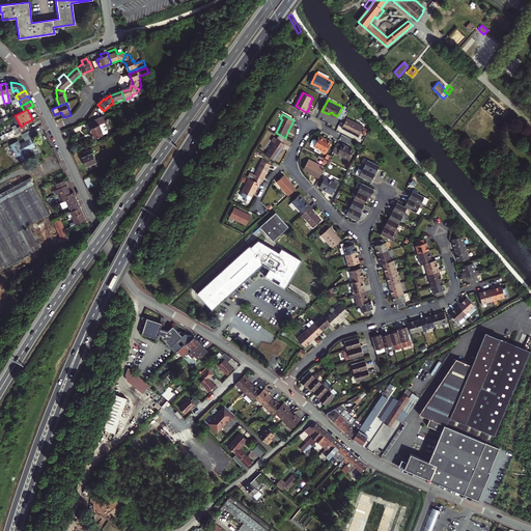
[(95,140),(105,136),(101,127),(109,123),(106,117),(88,124),(92,134),(90,135),(91,138),(93,137),(95,140)]
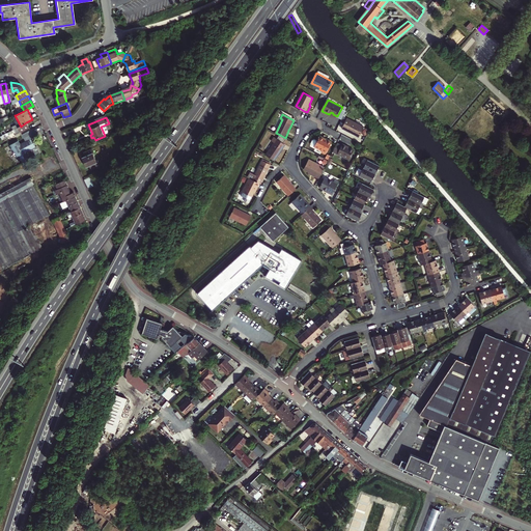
[(364,127),(347,118),(342,129),(359,137),(364,127)]
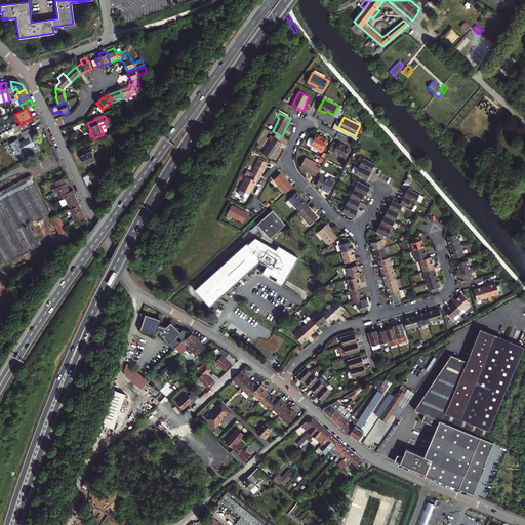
[(13,131),(16,136),(19,134),(21,133),(22,133),(21,130),(29,126),(26,121),(21,125),(18,126),(13,128),(6,132),(3,134),(2,134),(3,136),(13,131)]
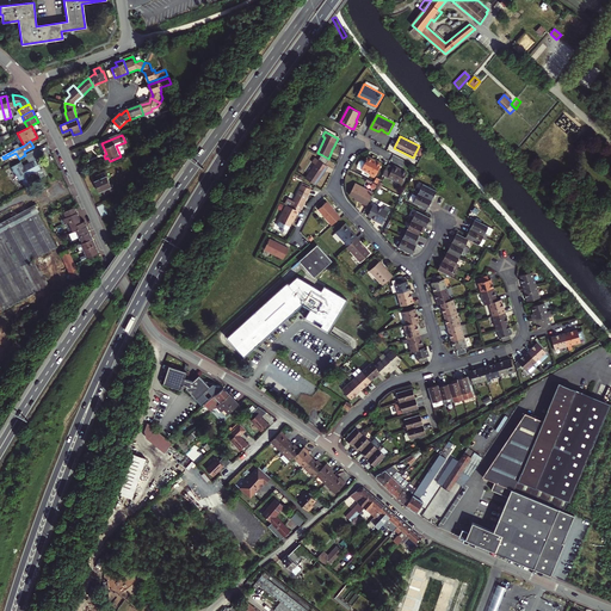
[(43,156),(38,148),(25,155),(24,155),(26,159),(29,164),(23,167),(20,162),(12,167),(13,171),(12,173),(14,173),(16,176),(14,177),(17,178),(19,181),(22,180),(25,187),(32,184),(28,176),(36,172),(41,180),(45,177),(42,168),(39,170),(35,161),(43,156)]
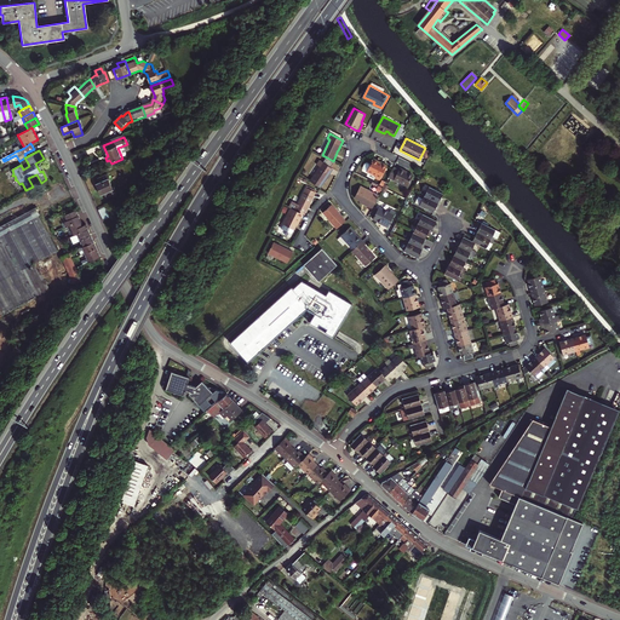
[(313,181),(323,185),(331,172),(332,170),(331,170),(333,165),(332,165),(325,161),(320,159),(319,164),(321,165),(313,181)]
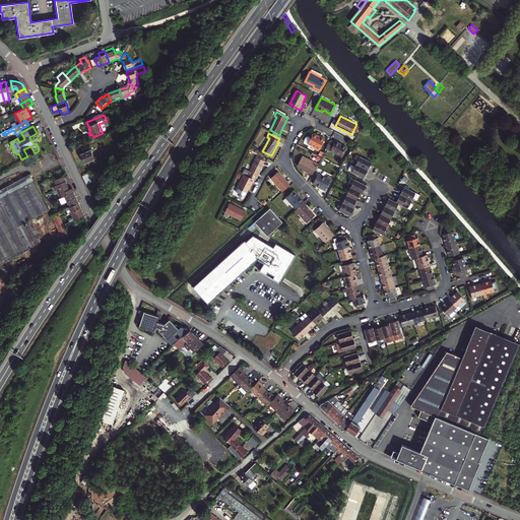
[(319,136),(314,133),(311,138),(309,137),(307,138),(306,141),(306,142),(316,147),(315,149),(319,151),(326,139),(321,137),(321,138),(318,137),(319,136)]
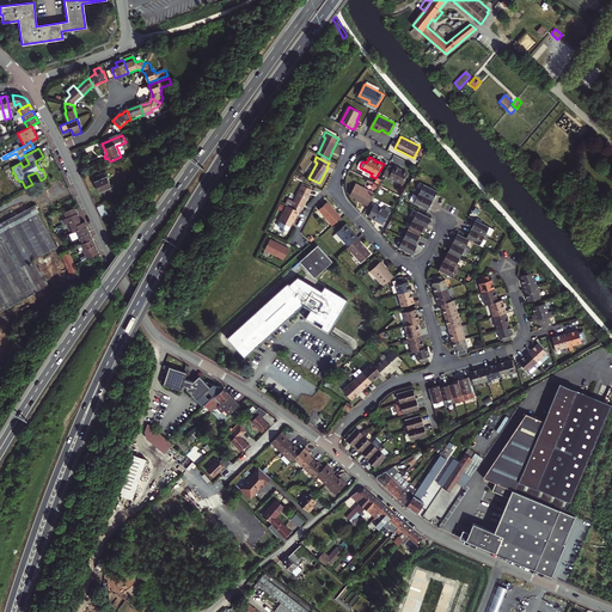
[(390,165),(384,175),(403,184),(408,173),(395,166),(395,167),(390,165)]
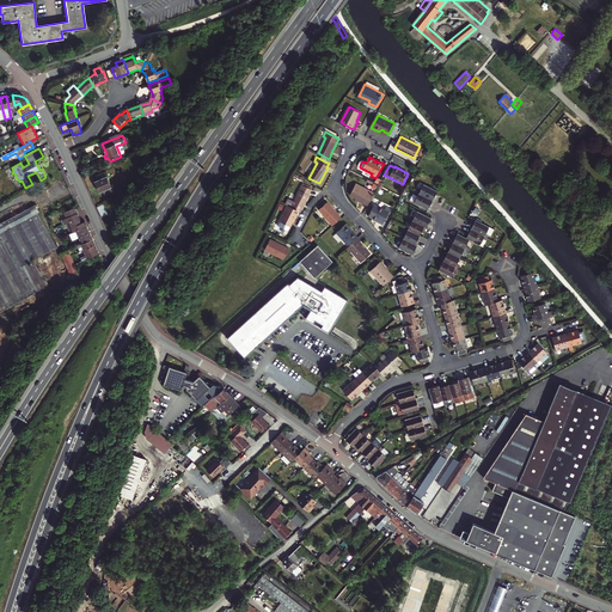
[(105,171),(96,176),(98,181),(95,182),(99,194),(103,193),(104,196),(115,193),(112,188),(111,188),(106,177),(108,177),(105,171)]
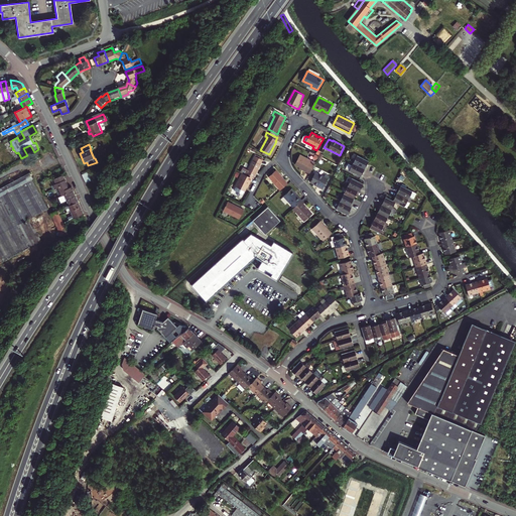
[(310,173),(316,163),(300,154),(295,164),(304,168),(303,170),(310,173)]
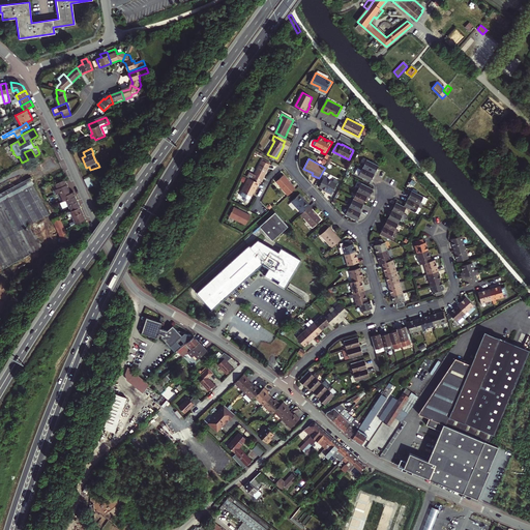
[(362,164),(361,167),(376,174),(380,166),(367,159),(364,166),(362,164)]
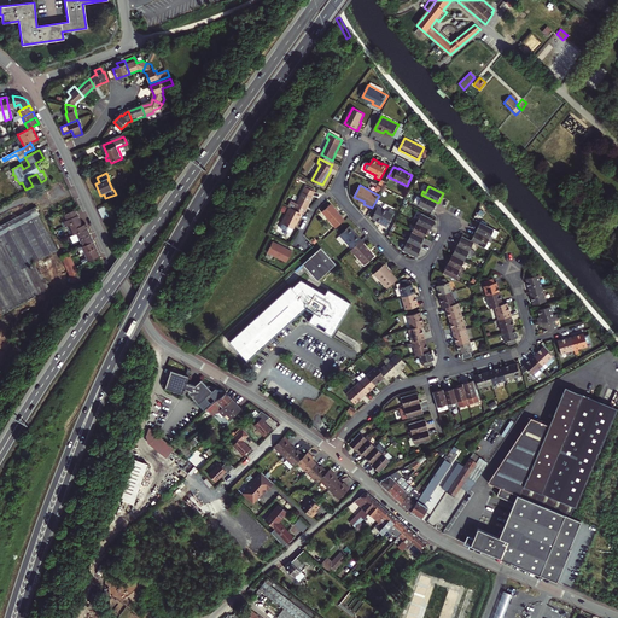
[(305,187),(295,209),(303,214),(304,214),(315,192),(305,187)]
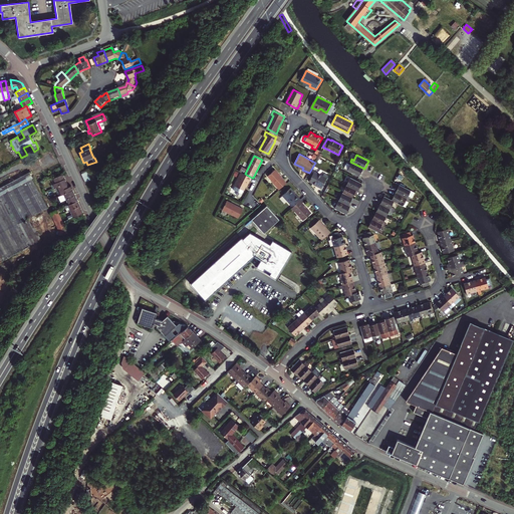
[(360,177),(364,169),(350,162),(349,164),(347,163),(345,168),(345,169),(348,170),(348,171),(360,177)]
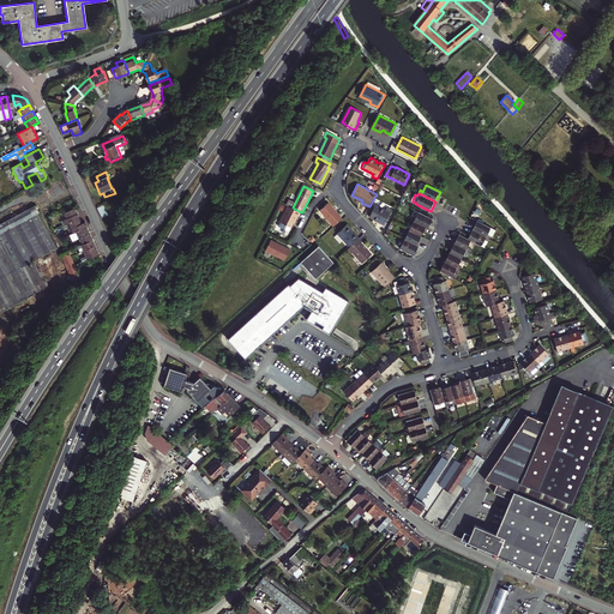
[(333,227),(343,220),(335,210),(335,209),(330,203),(320,211),(327,218),(326,218),(333,227)]
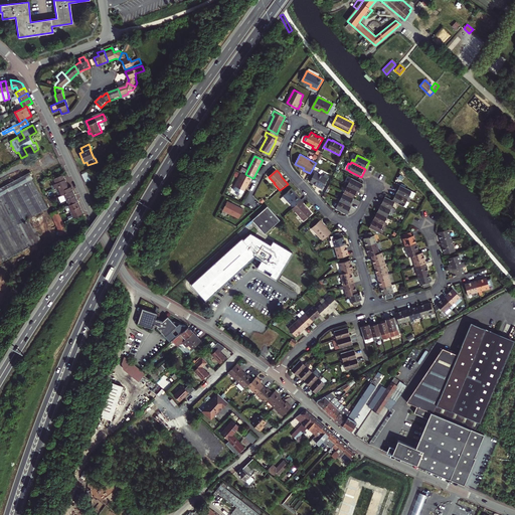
[(80,174),(82,180),(90,177),(89,175),(88,171),(80,174)]
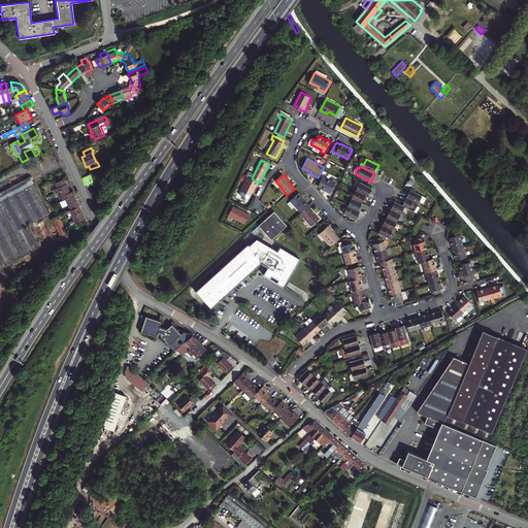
[(34,183),(31,176),(29,177),(0,192),(0,265),(2,269),(43,248),(31,225),(50,215),(33,184),(34,183)]
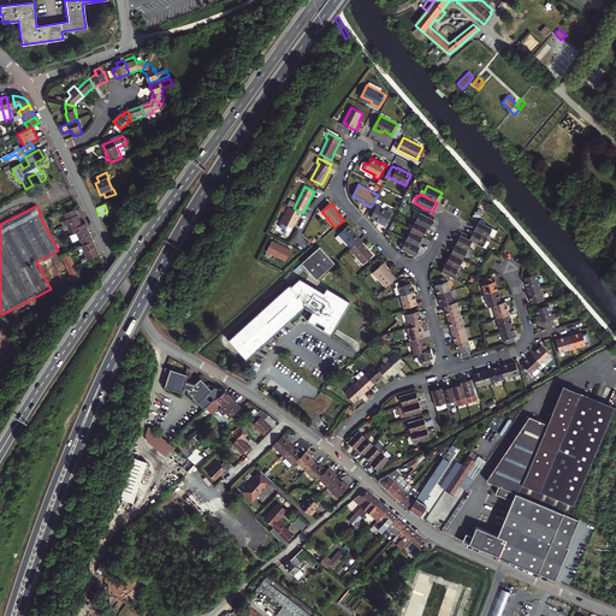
[(388,211),(377,206),(371,217),(380,223),(380,224),(385,226),(392,211),(389,208),(388,211)]
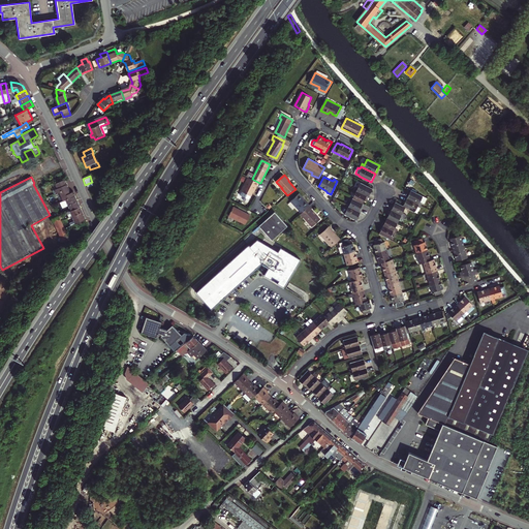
[(55,192),(57,191),(59,196),(62,195),(64,200),(60,203),(63,208),(67,206),(72,216),(80,205),(79,203),(75,195),(74,194),(74,195),(72,190),(69,191),(69,189),(65,182),(63,178),(54,183),(55,187),(53,189),(55,192)]
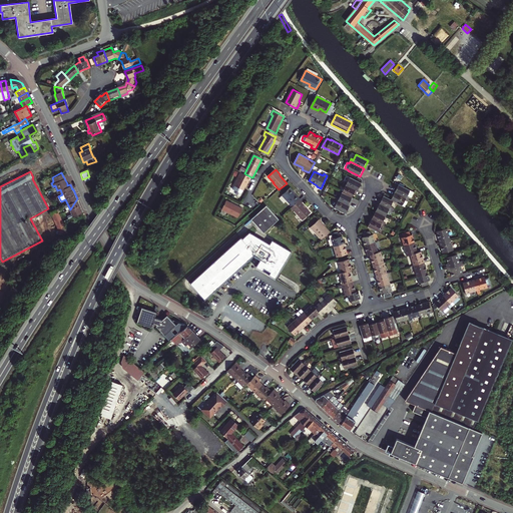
[(244,173),(241,172),(234,185),(244,190),(247,183),(248,184),(251,177),(244,173)]
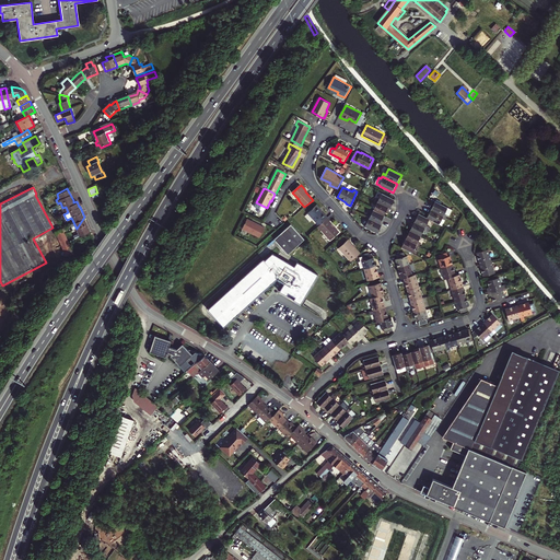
[(375,197),(374,200),(391,209),(395,200),(381,193),(377,199),(375,197)]
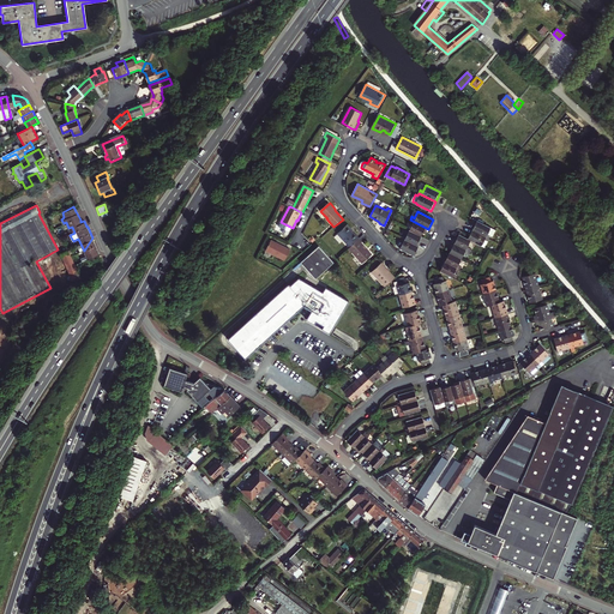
[(411,223),(408,229),(422,236),(425,232),(426,233),(428,229),(410,220),(409,222),(411,223)]
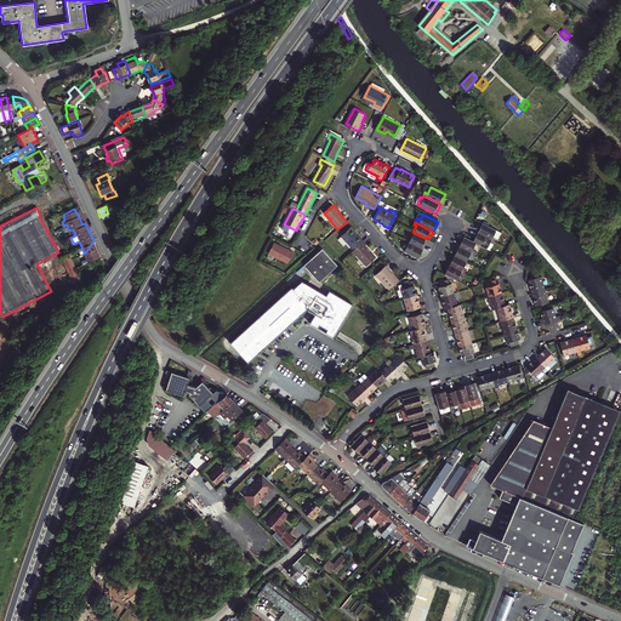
[(484,224),(479,233),(495,241),(496,239),(494,238),(494,237),(499,238),(501,232),(497,231),(490,227),(485,224),(484,224)]
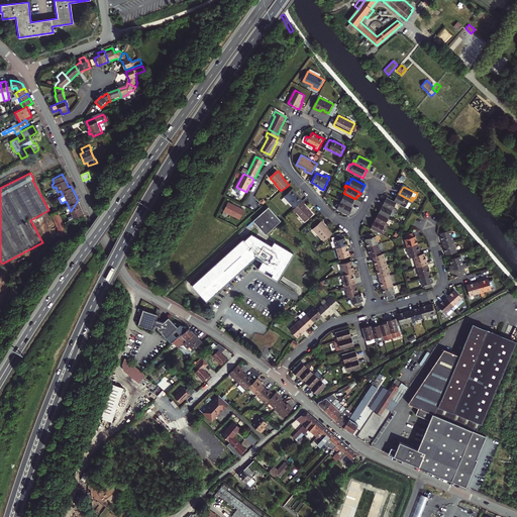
[(284,197),(294,208),(302,202),(303,201),(293,189),(284,197)]
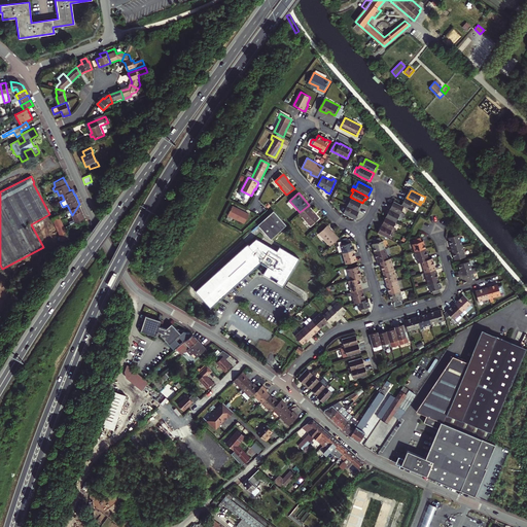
[(362,203),(350,197),(347,202),(345,201),(344,204),(359,212),(361,208),(360,207),(362,203)]
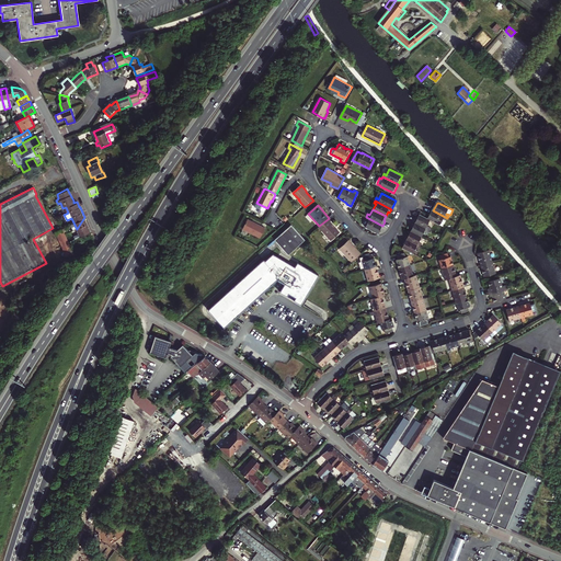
[(431,220),(441,226),(444,219),(446,220),(447,218),(433,210),(428,219),(431,220)]
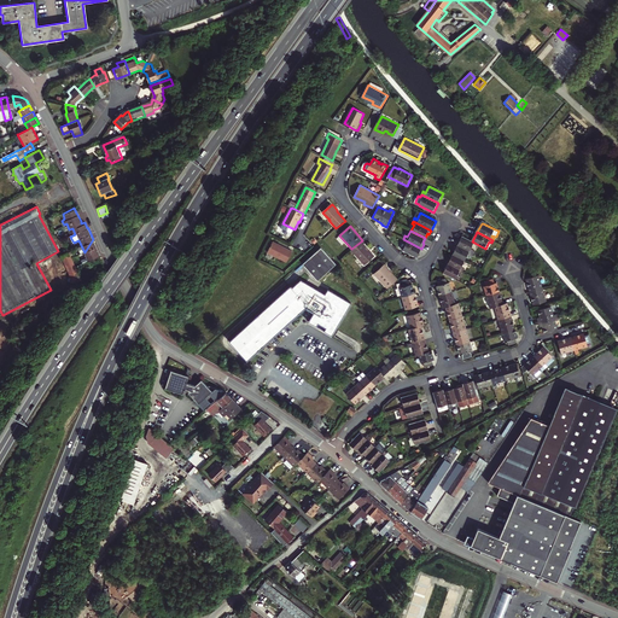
[(471,249),(474,243),(472,242),(462,237),(460,242),(459,240),(456,245),(472,254),(473,250),(471,249)]
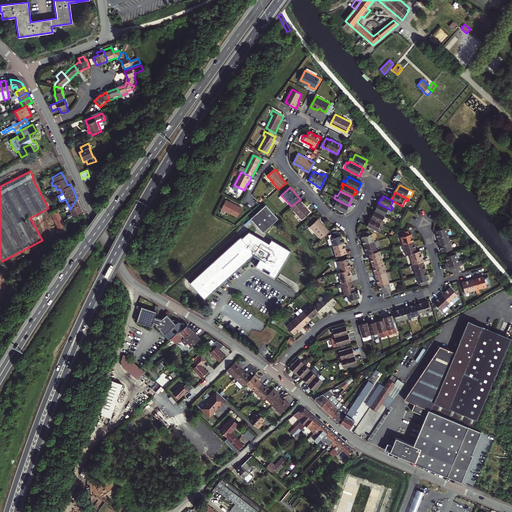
[(77,198),(70,209),(72,213),(67,215),(69,218),(83,211),(81,206),(77,198)]
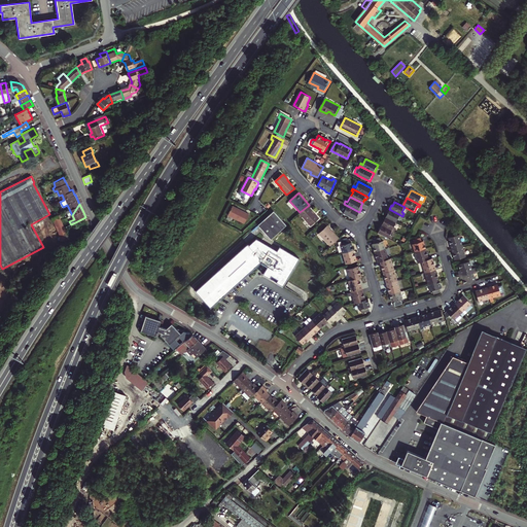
[(359,212),(344,204),(343,206),(345,207),(342,213),(355,219),(359,212)]
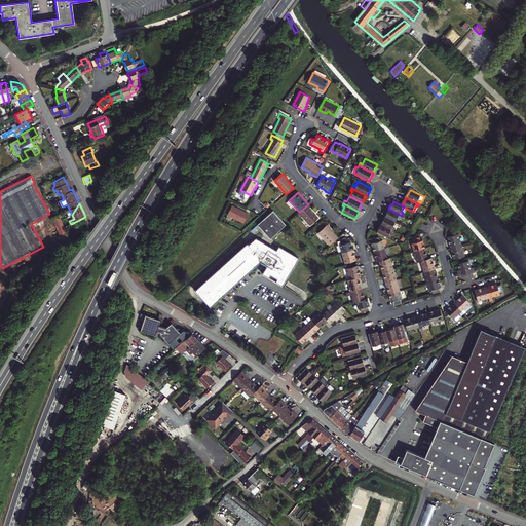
[(249,214),(232,205),(228,215),(245,223),(249,214)]
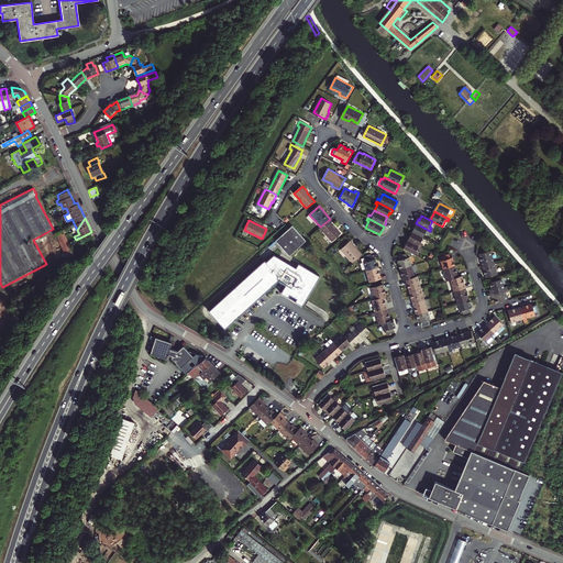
[(320,227),(320,228),(332,242),(341,233),(329,220),(320,227)]
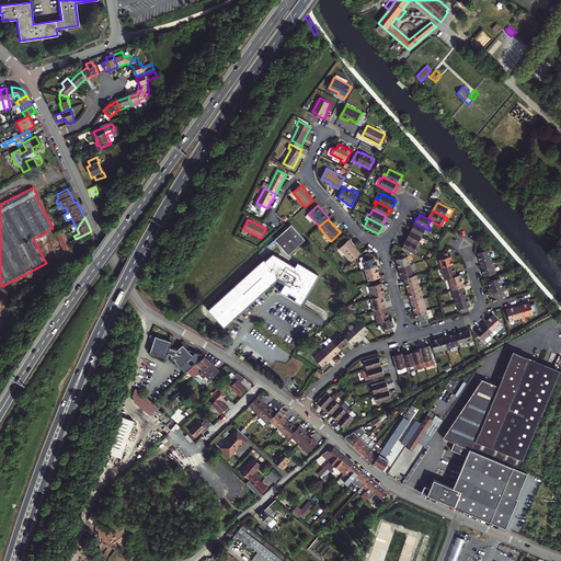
[(411,231),(422,237),(425,231),(427,232),(428,230),(414,222),(412,226),(414,227),(411,231)]
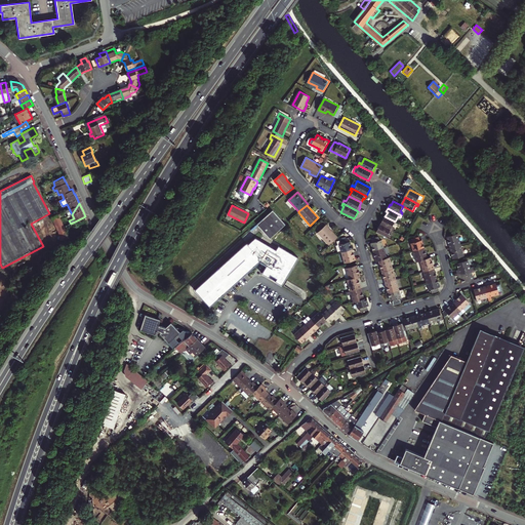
[(273,210),(257,225),(270,239),(285,225),(273,210)]
